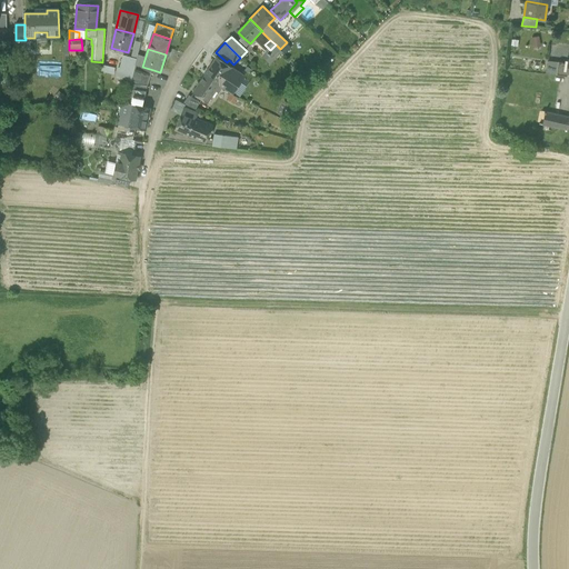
[(122,79),(130,81),(132,73),(135,65),(136,60),(123,57),(120,70),(125,72),(122,79)]
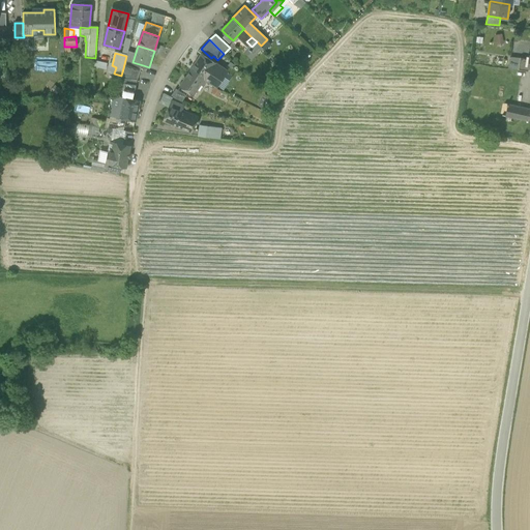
[(202,54),(190,69),(206,81),(215,87),(218,82),(218,83),(221,80),(212,72),(210,76),(207,75),(215,63),(202,54)]
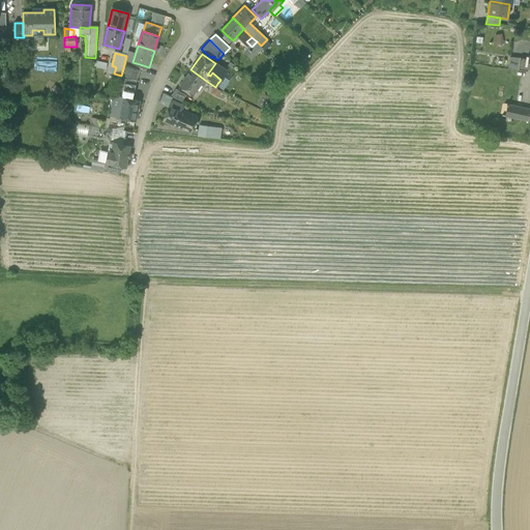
[(107,68),(108,62),(97,59),(95,65),(107,68)]
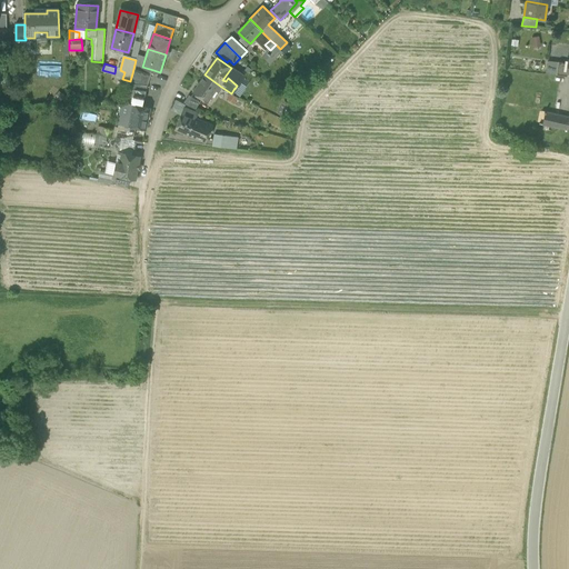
[(142,67),(135,65),(132,73),(130,81),(130,85),(148,86),(153,70),(142,67)]
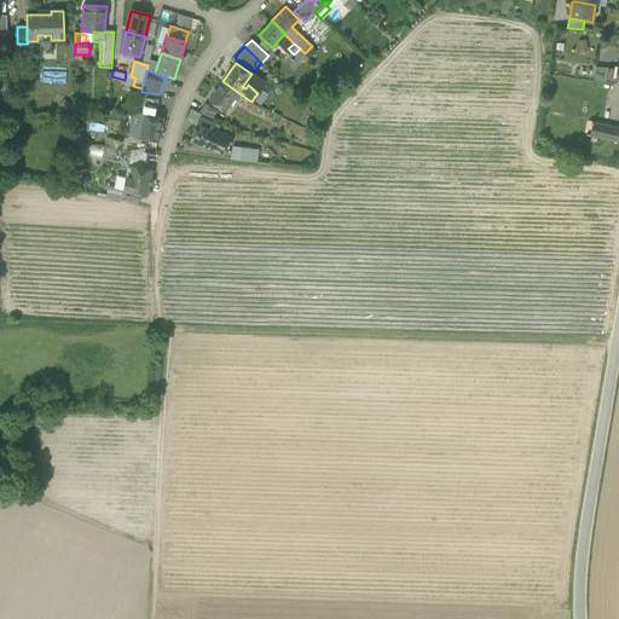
[(605,82),(617,84),(618,71),(606,70),(605,82)]
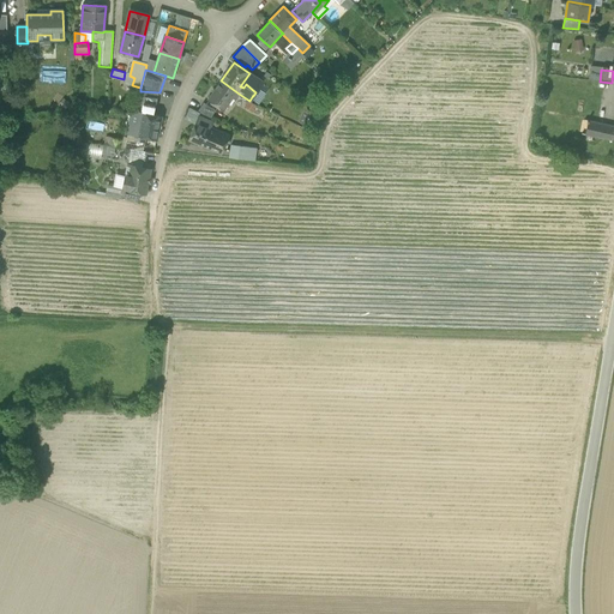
[(263,83),(250,73),(240,86),(244,88),(246,84),(256,92),(263,83)]
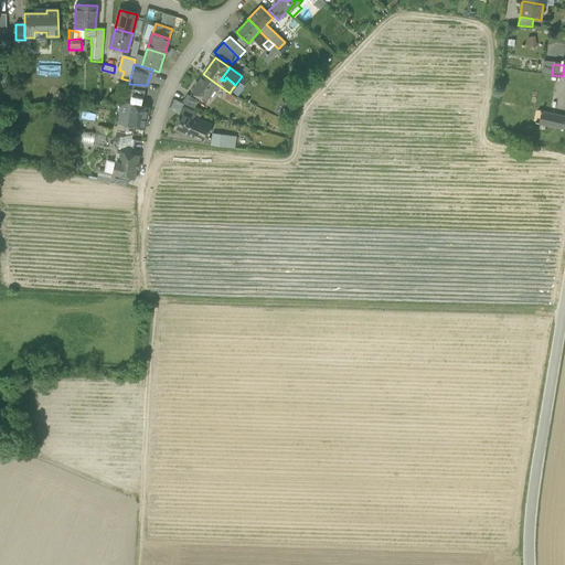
[(216,92),(220,86),(203,74),(192,91),(206,102),(213,91),(216,92)]
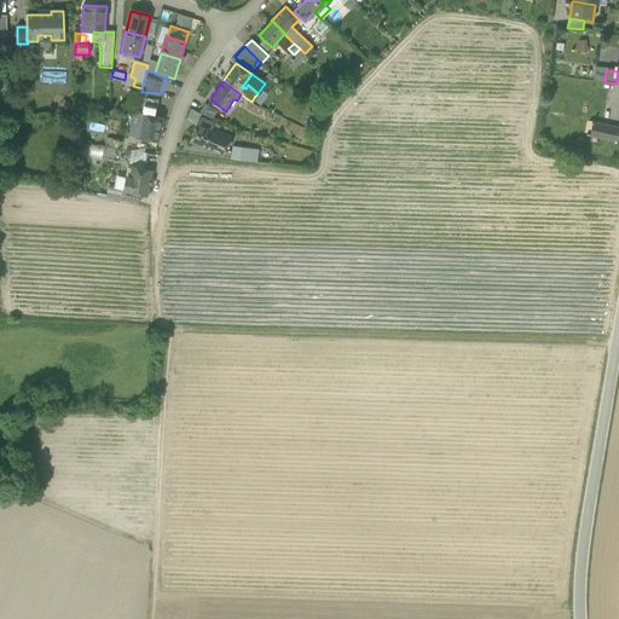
[(155,117),(161,93),(142,92),(140,110),(140,114),(155,117)]
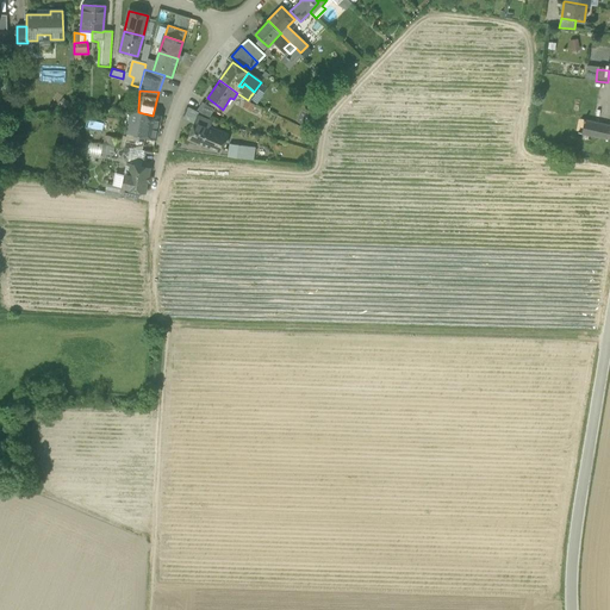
[(250,111),(255,105),(248,100),(243,106),(250,111)]
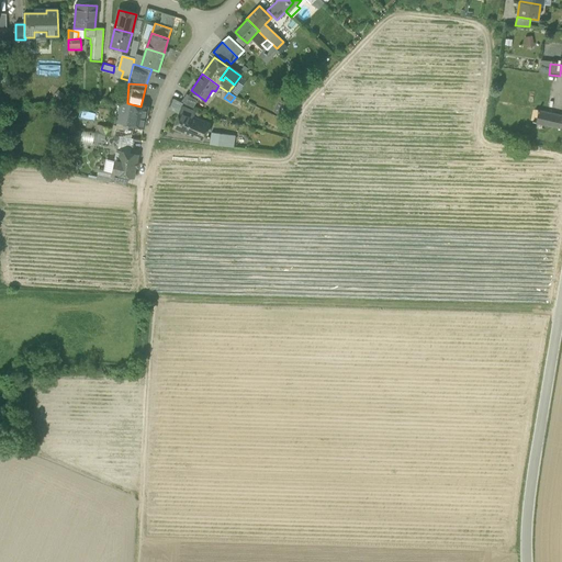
[(171,111),(179,114),(182,107),(183,103),(193,109),(198,100),(187,93),(182,102),(176,100),(171,111)]
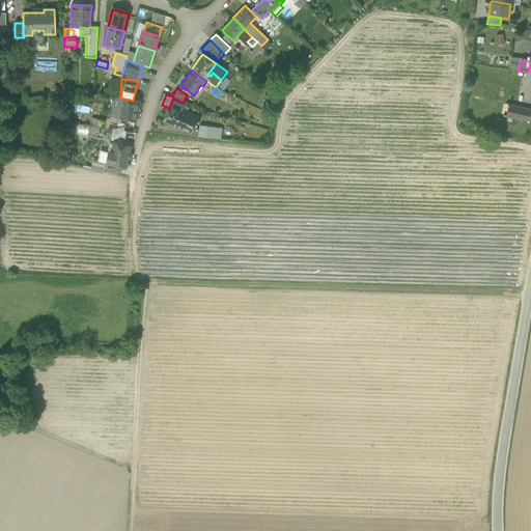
[(129,119),(135,121),(139,102),(133,101),(120,98),(119,96),(118,99),(112,98),(108,115),(129,119)]
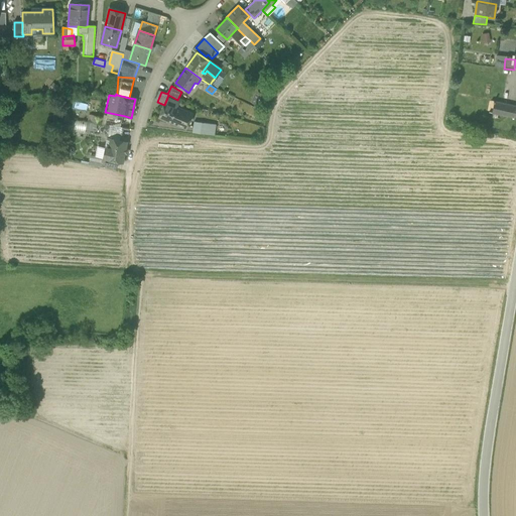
[(192,114),(182,110),(173,106),(175,102),(167,98),(164,105),(159,117),(176,124),(177,122),(187,126),(192,114)]
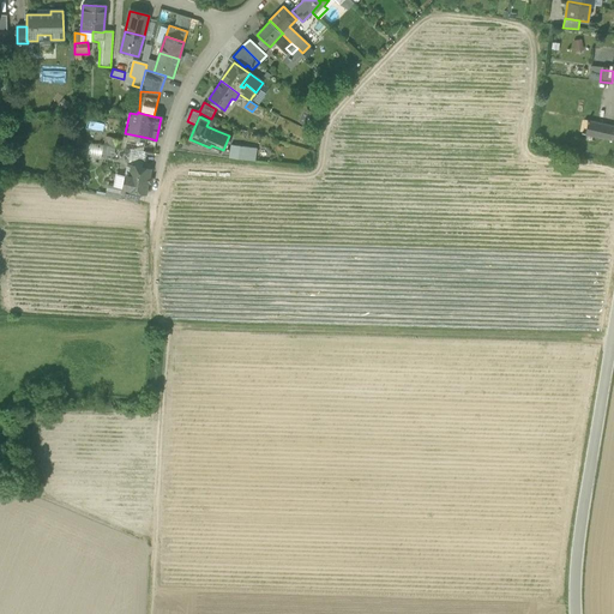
[(587,134),(613,140),(613,132),(613,126),(589,121),(587,134)]
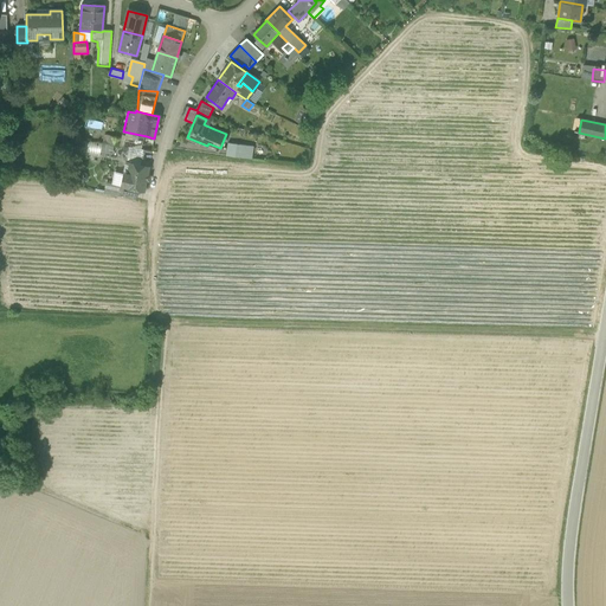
[(120,146),(129,148),(143,149),(143,150),(147,136),(123,131),(120,146)]
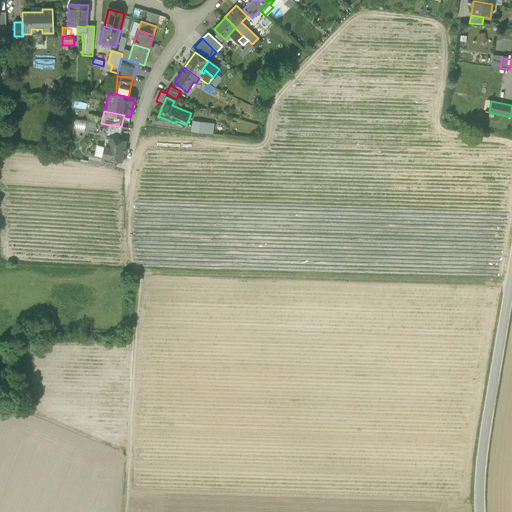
[(74,120),(75,127),(82,126),(82,129),(86,128),(86,119),(74,120)]
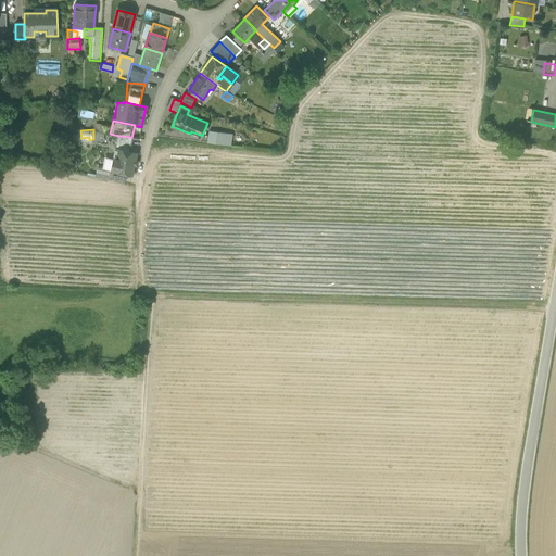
[(207,143),(224,146),(225,134),(210,131),(207,143)]
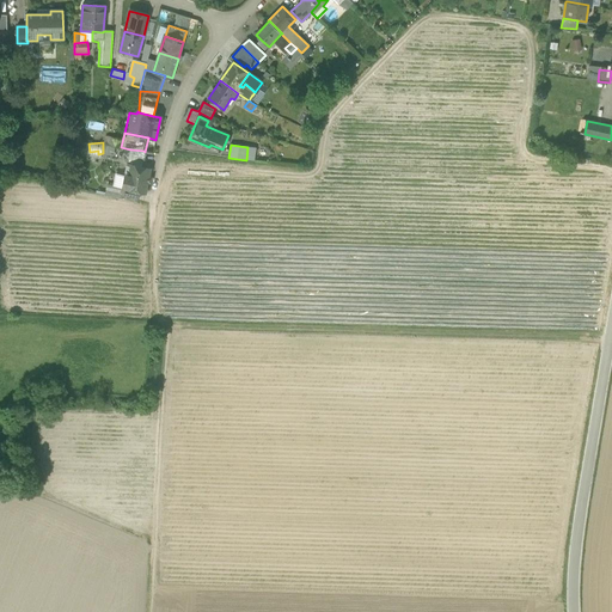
[(117,158),(118,147),(110,146),(109,157),(117,158)]
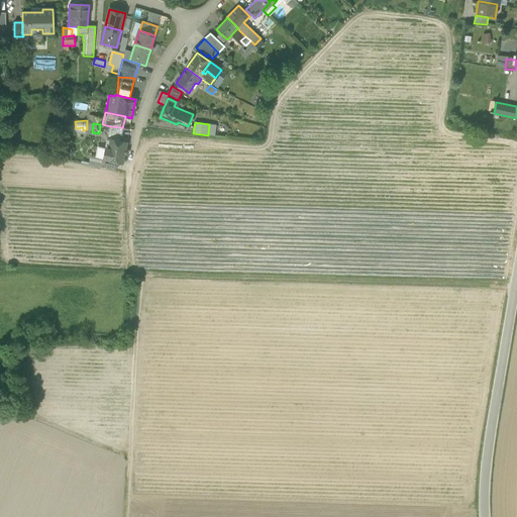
[(122,127),(110,126),(108,137),(110,138),(110,140),(119,142),(122,127)]
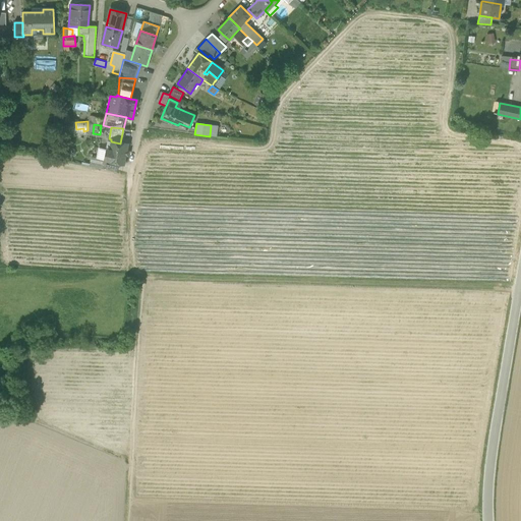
[(119,163),(123,163),(126,145),(120,143),(111,141),(108,155),(106,155),(105,160),(107,160),(119,163)]
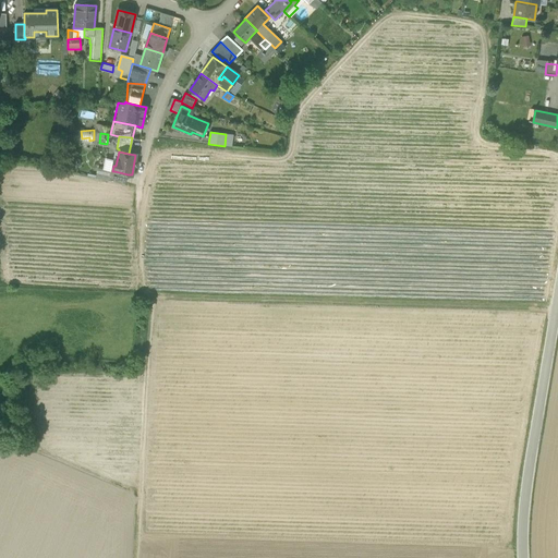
[(112,181),(125,184),(128,174),(114,171),(112,181)]
